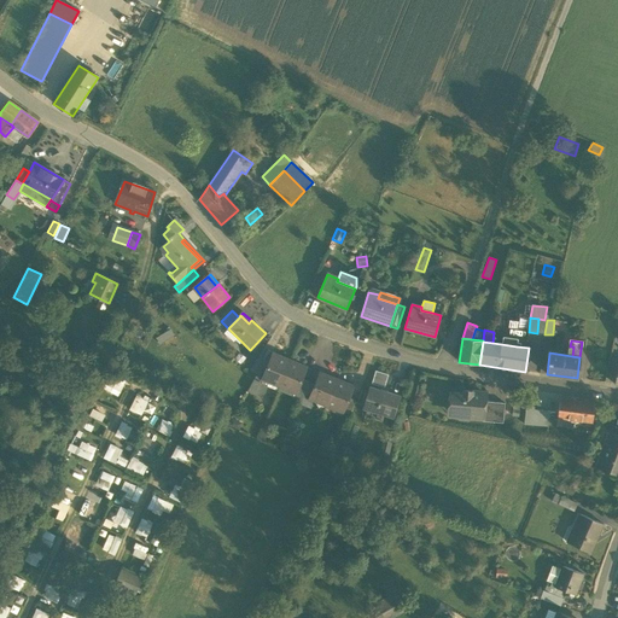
[(263,377),(280,384),(290,361),(273,355),(263,377)]
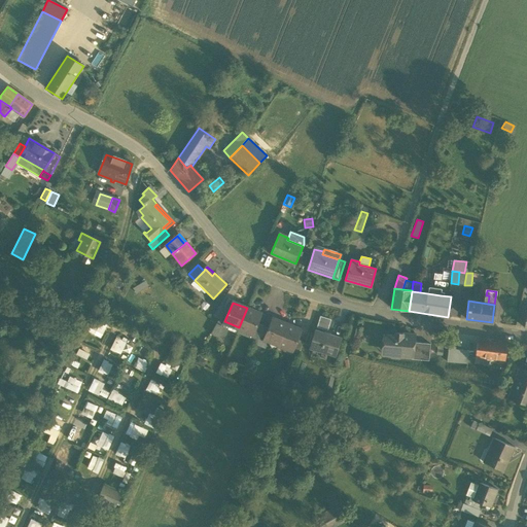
[(260,314),(247,308),(239,327),(253,332),(257,323),(260,314)]
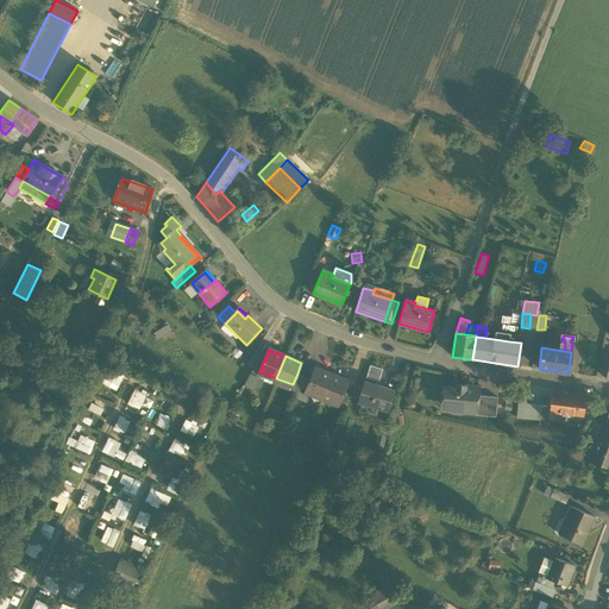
[(366,378),(378,382),(383,369),(370,365),(366,378)]
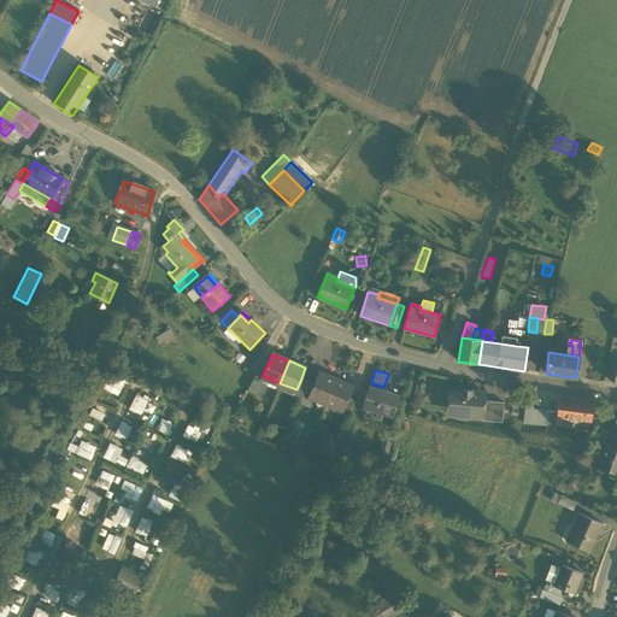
[(107,389),(118,395),(127,378),(116,372),(107,389)]
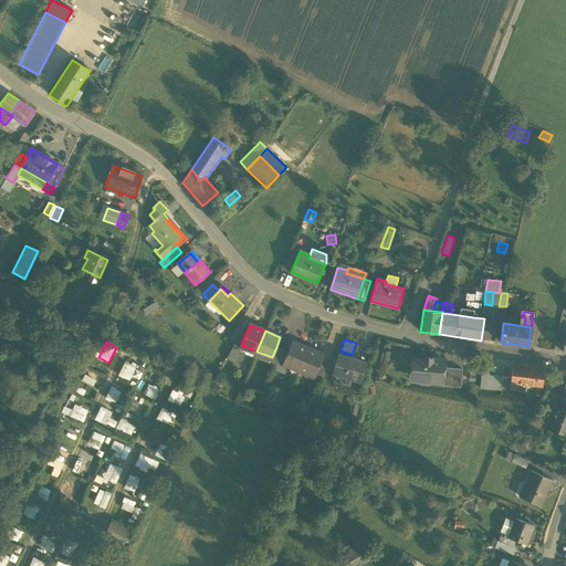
[(229,353),(234,356),(241,345),(236,342),(229,353)]
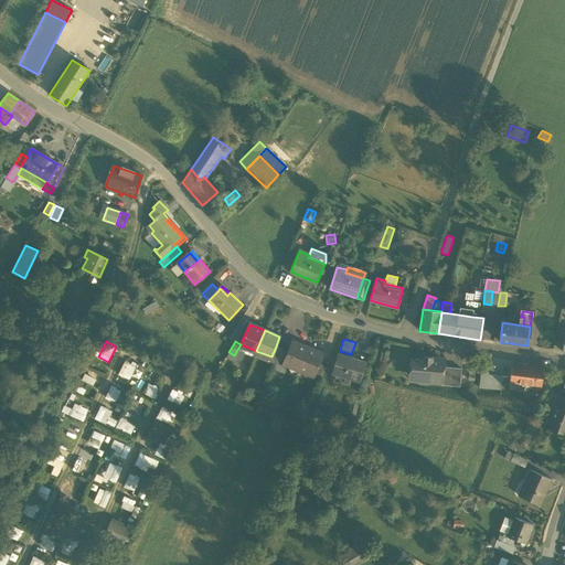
[(284,362),(299,369),(307,348),(292,342),(288,351),(284,362)]
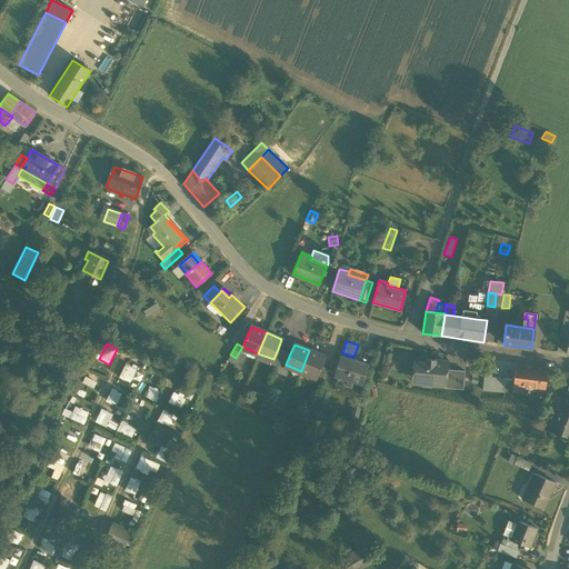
[(258,353),(242,347),(241,349),(272,362),(273,359),(258,353)]
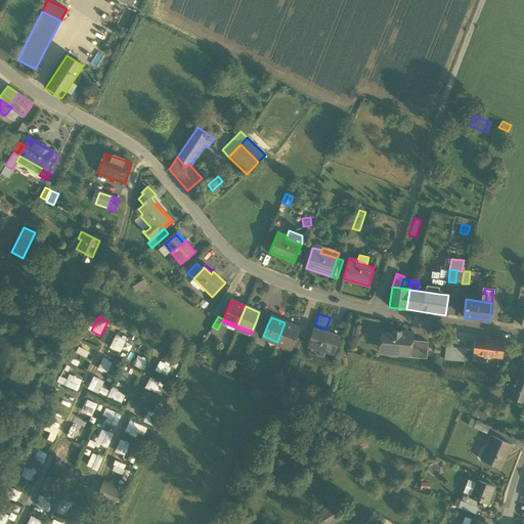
[(251,334),(257,336),(262,323),(256,321),(252,331),(251,334)]
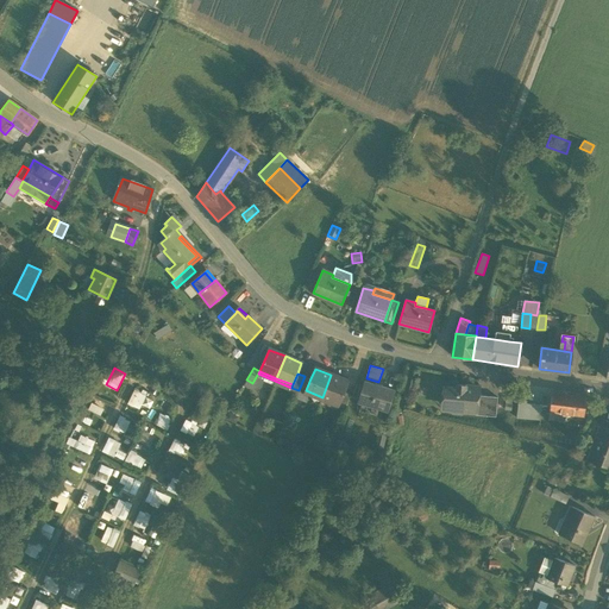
[(347,382),(331,375),(322,397),(339,403),(344,393),(347,382)]
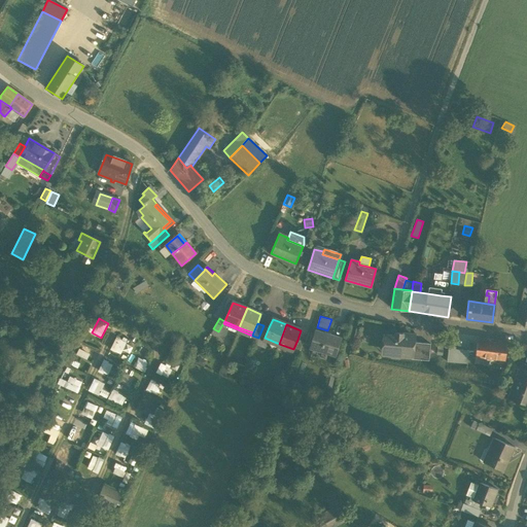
[(269,327),(264,325),(258,338),(264,340),(265,338),(269,327)]
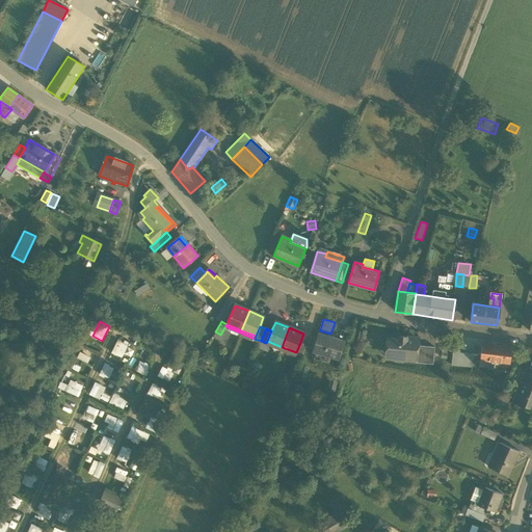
[(313,351),(339,360),(344,341),(318,334),(313,351)]
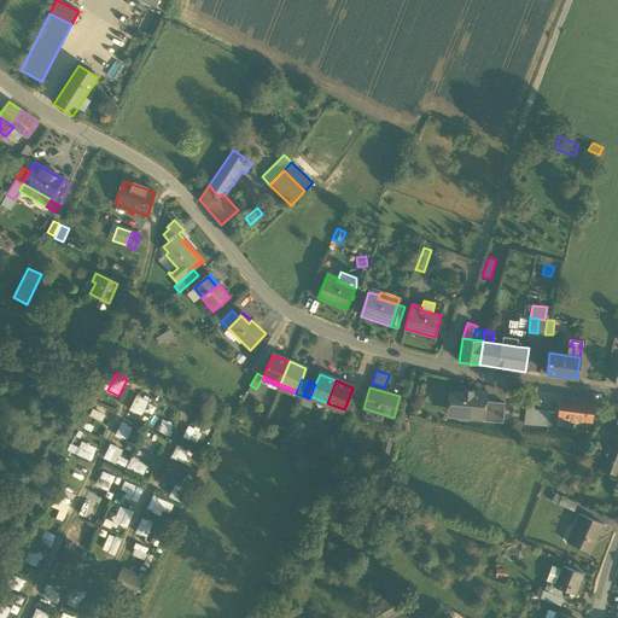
[(459,418),(470,419),(470,417),(483,418),(484,418),(485,402),(485,395),(472,394),(472,391),(464,390),(464,395),(453,394),(453,396),(449,398),(449,406),(452,408),(459,409),(459,418)]
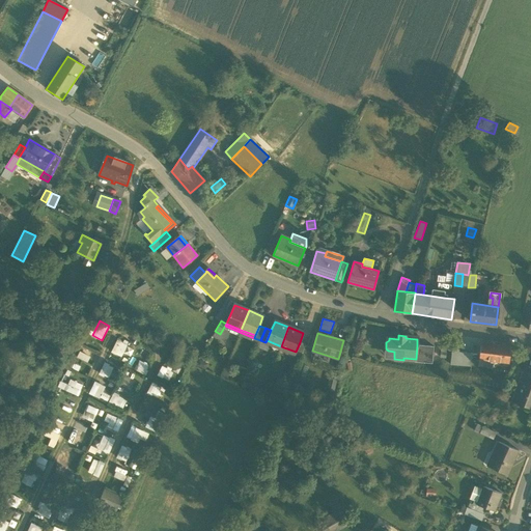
[(111,352),(121,357),(129,343),(118,337),(111,352)]
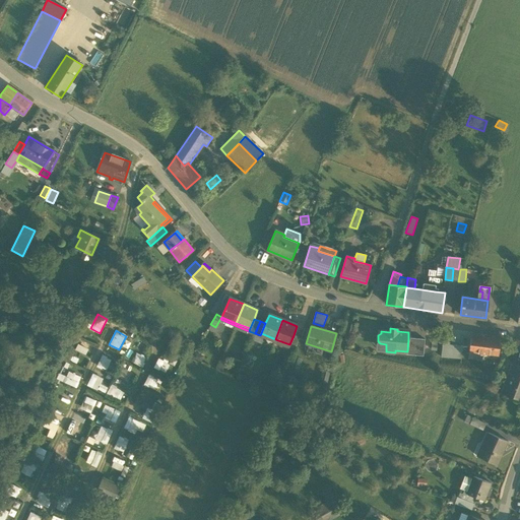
[(261,333),(260,335),(288,347),(289,344),(275,339),(261,333)]
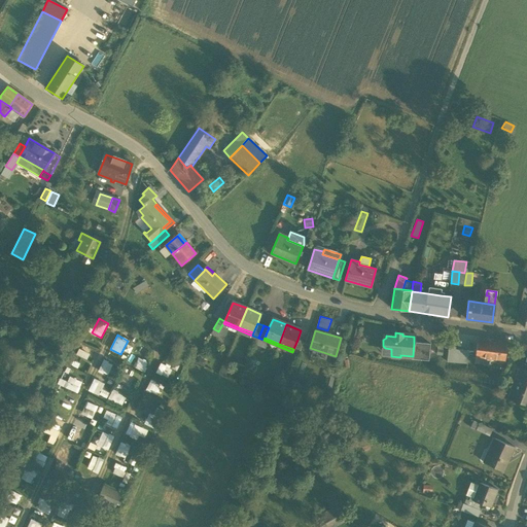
[(292,352),(297,354),(303,342),(297,340),(293,349),(292,352)]
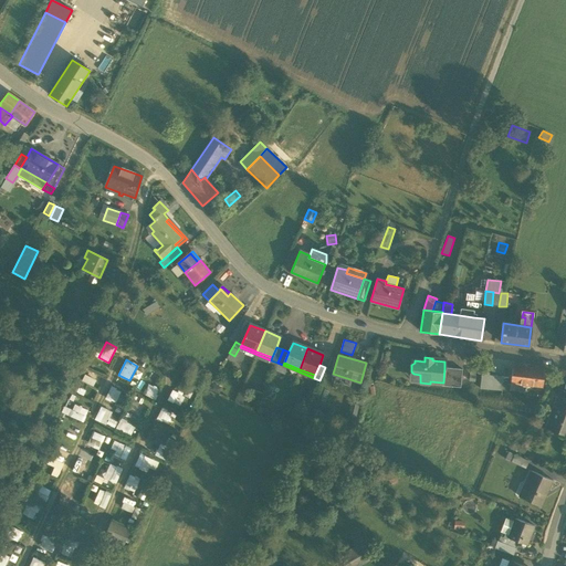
[(511,383),(543,386),(544,368),(513,365),(511,383)]
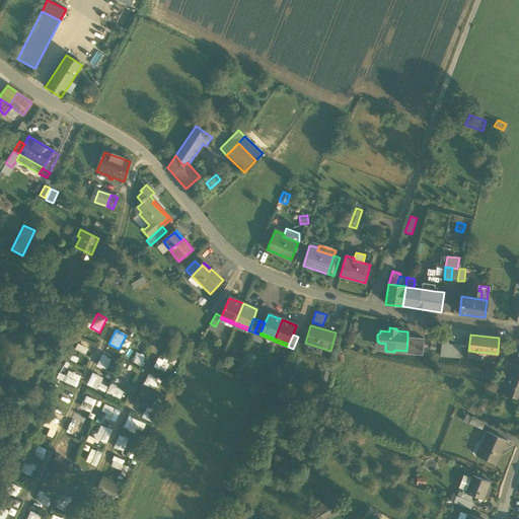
[(405,354),(423,356),(424,339),(408,338),(406,351),(405,351),(405,354)]
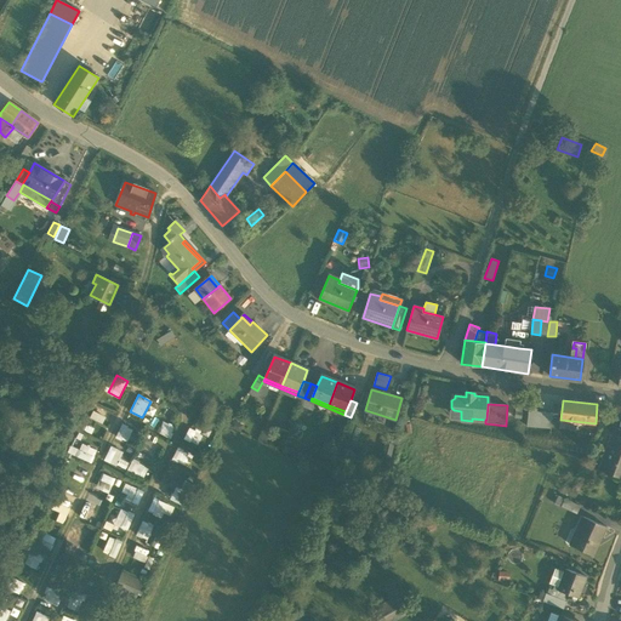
[(98,406),(92,419),(102,423),(108,411),(98,406)]
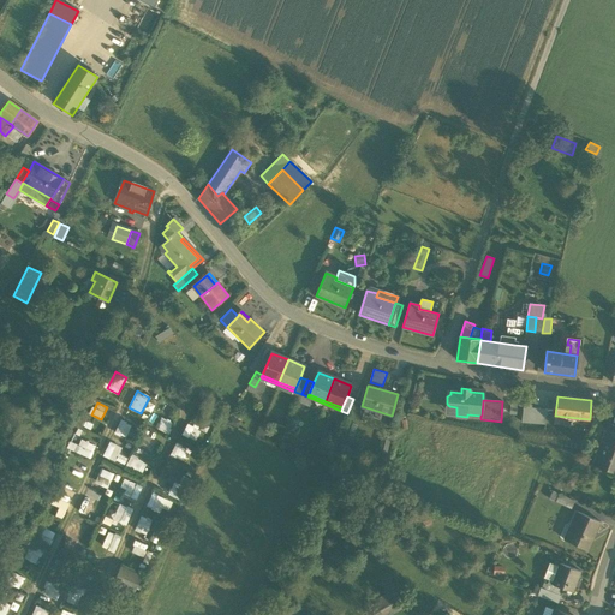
[(521,423),(530,424),(531,408),(532,405),(524,404),(523,415),(524,415),(523,422),(521,422),(521,423)]
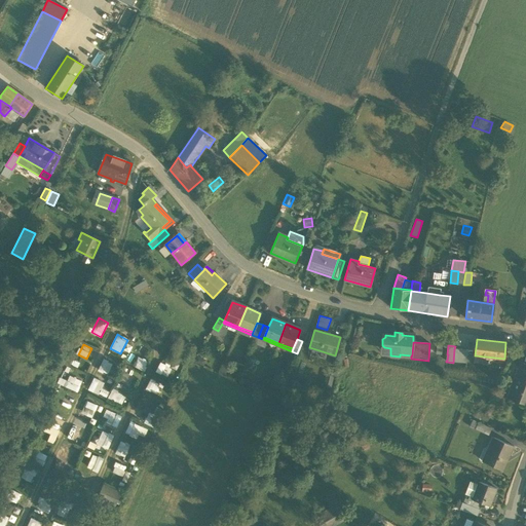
[(467,350),(454,349),(453,363),(466,364),(467,350)]
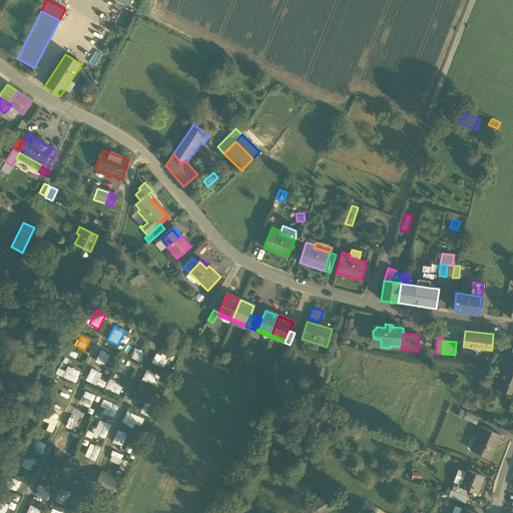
[(141,361),(144,351),(133,348),(130,358),(141,361)]
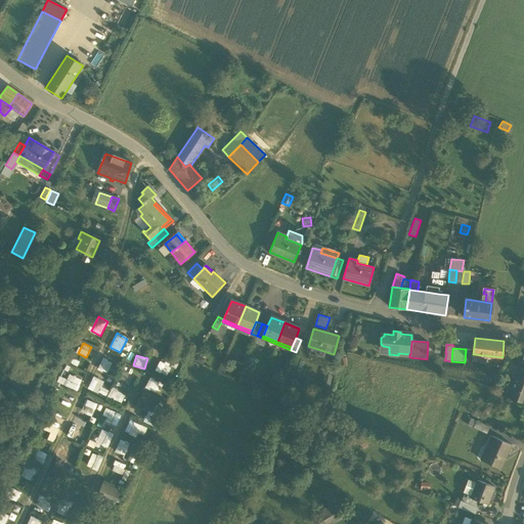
[(108,373),(112,360),(102,357),(98,368),(108,373)]
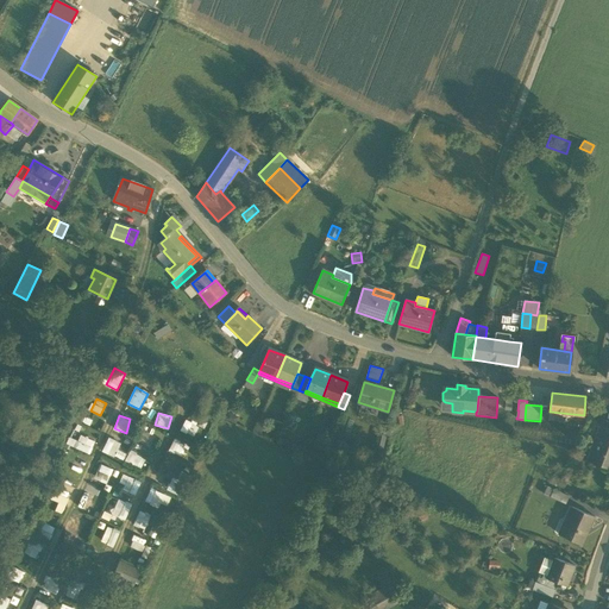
[(184,419),(180,431),(194,437),(199,425),(184,419)]
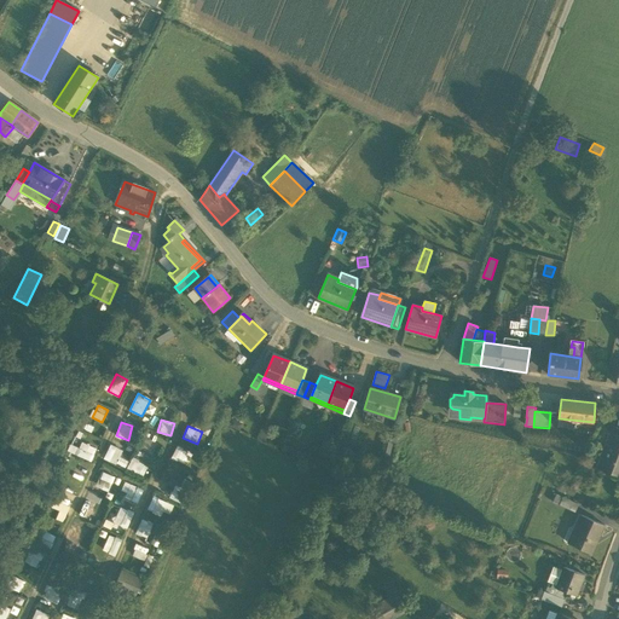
[(593,443),(605,447),(611,433),(600,428),(593,443)]
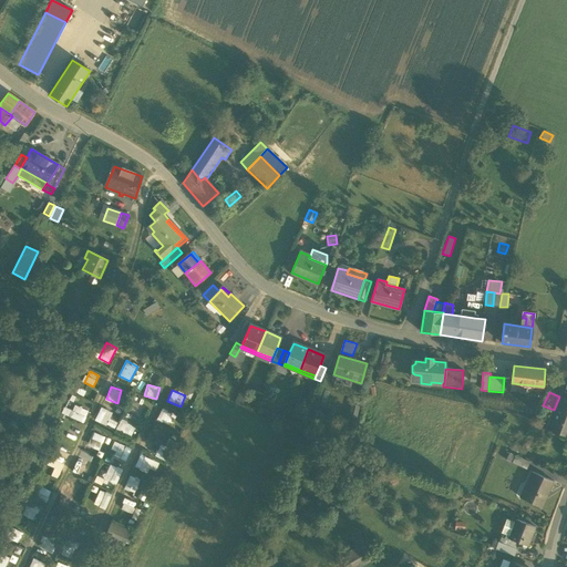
[(547,428),(566,434),(566,400),(559,397),(554,410),(554,412),(556,413),(550,428),(548,426),(547,428)]
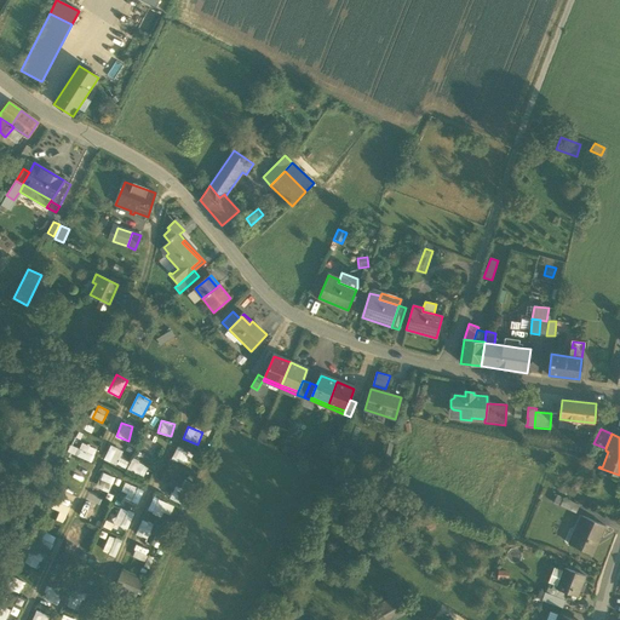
[(70,445),(68,451),(91,461),(97,448),(82,442),(79,448),(70,445)]
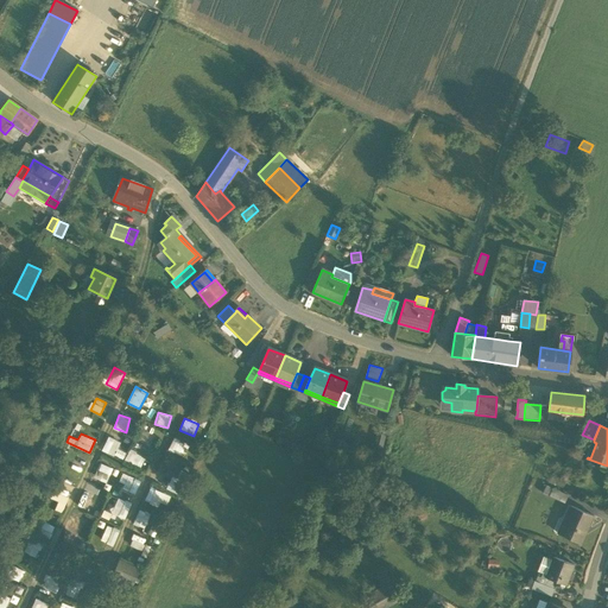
[(103,453),(124,457),(126,451),(119,449),(121,439),(107,436),(103,453)]
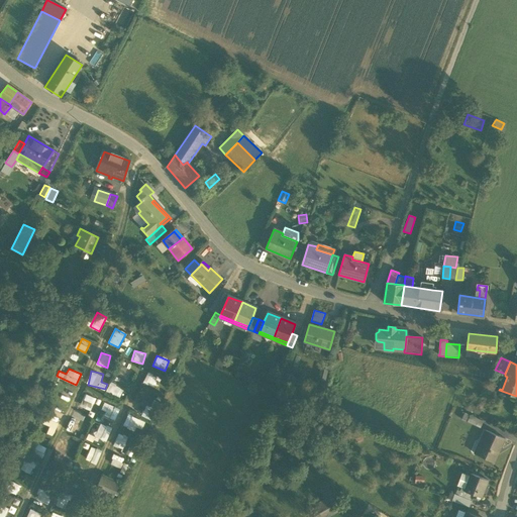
[(153,387),(158,376),(146,372),(143,383),(153,387)]
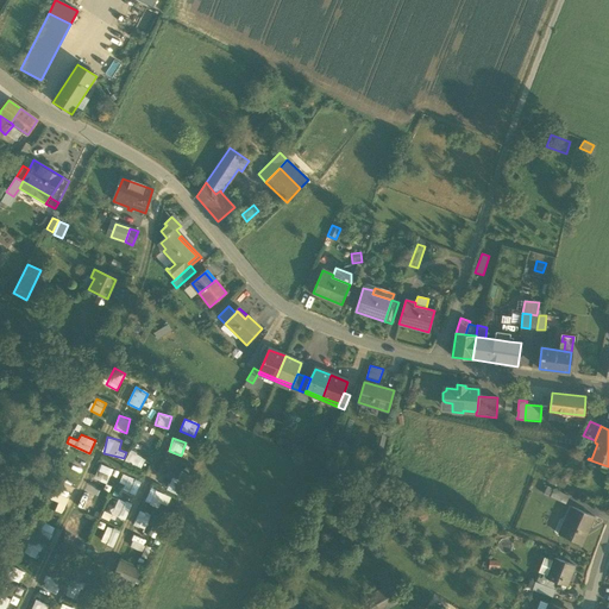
[(131,450),(124,460),(145,472),(151,462),(131,450)]
